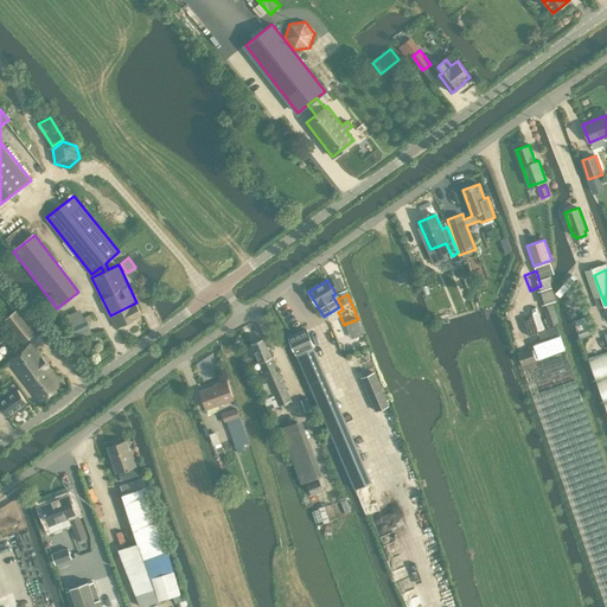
[(583,300),(568,305),(586,356),(606,347),(606,337),(598,342),(593,330),(601,327),(596,313),(588,315),(583,300)]
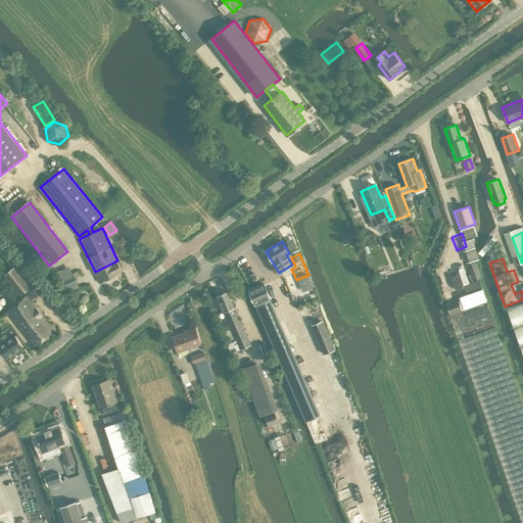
[(117,260),(95,272),(99,282),(123,271),(117,260)]
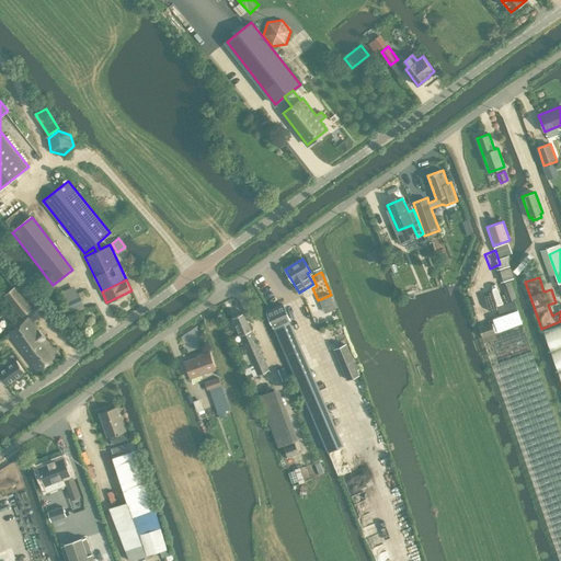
[(502,284),(508,301),(516,298),(511,282),(502,284)]
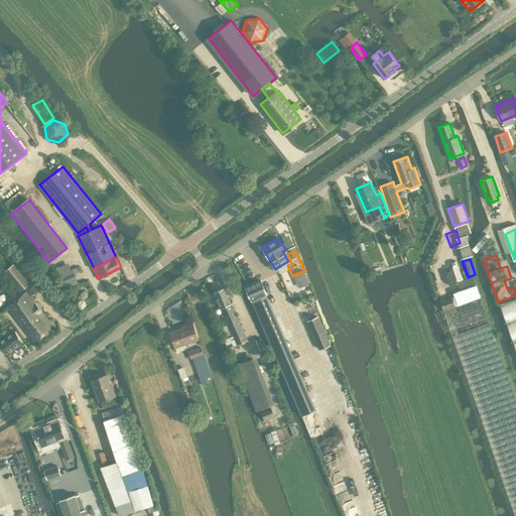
[(14,264),(4,272),(19,290),(29,283),(14,264)]
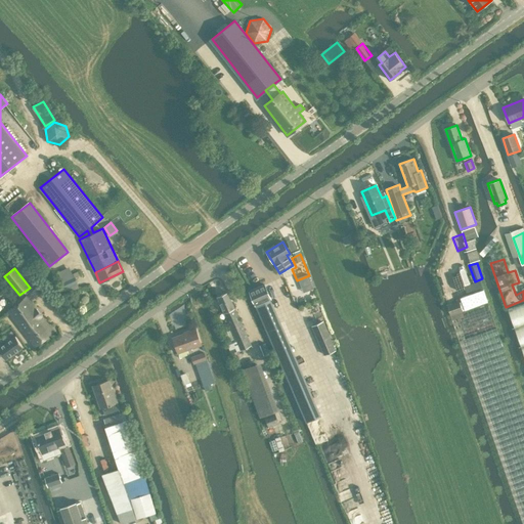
[(78,284),(75,276),(62,282),(64,289),(78,284)]
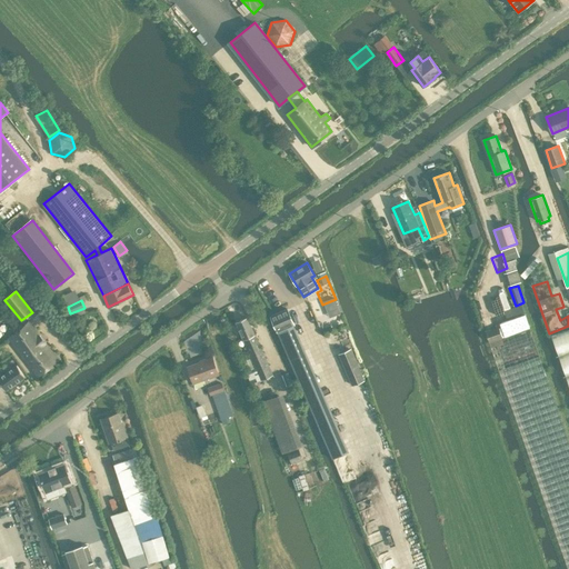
[(525,313),(521,305),(505,311),(507,320),(525,313)]
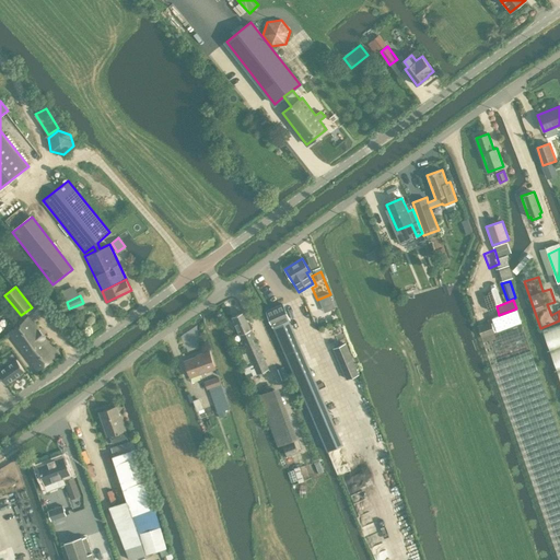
[(267,311),(283,351),(286,356),(294,375),(294,376),(311,370),(311,369),(300,345),(282,304),(267,311)]
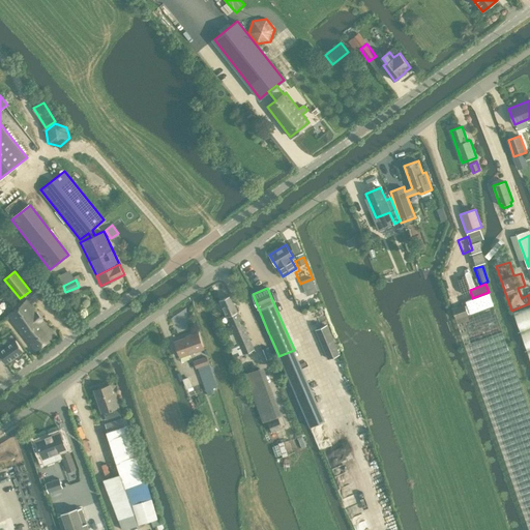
[(231,347),(235,357),(254,349),(237,311),(231,295),(221,300),(224,310),(239,344),(231,347)]
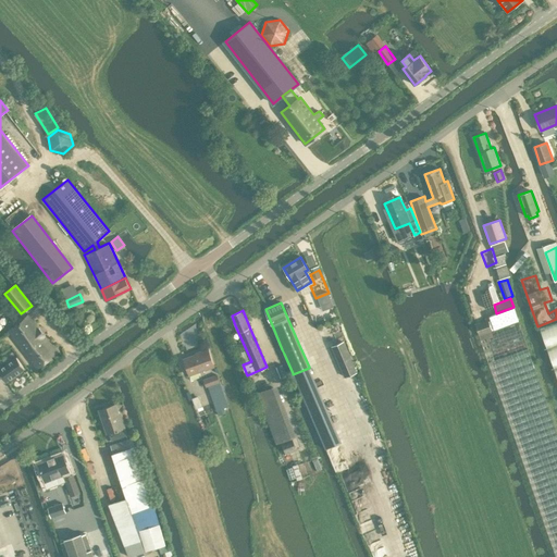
[(38,368),(59,351),(29,314),(19,323),(9,331),(38,368)]
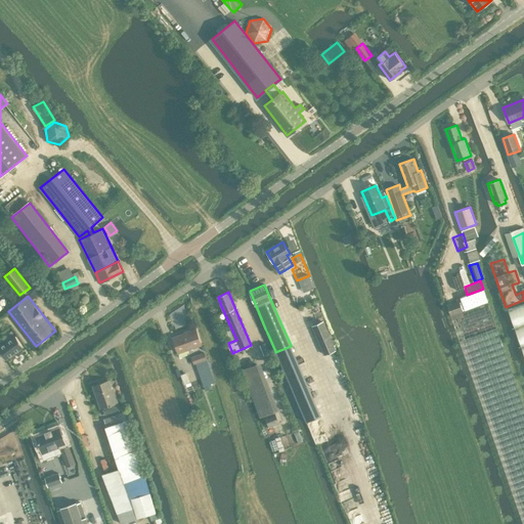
[(450,315),(462,311),(459,301),(447,305),(450,315)]
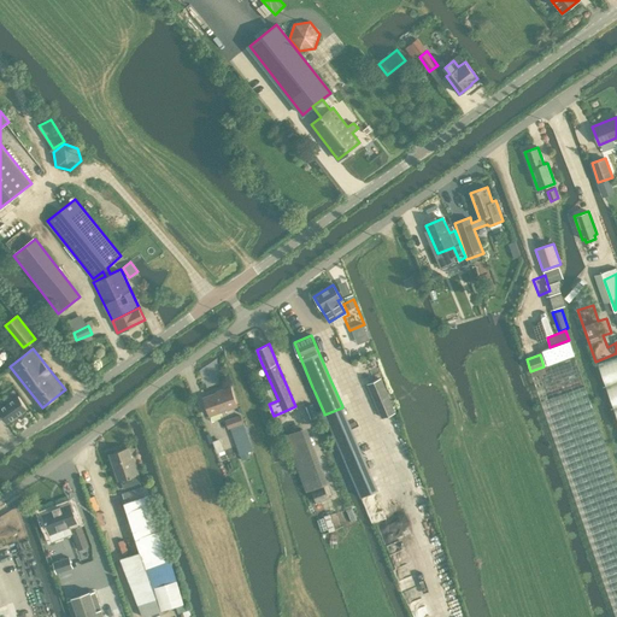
[(530,371),(613,616),(616,616),(616,479),(575,357),(530,371)]
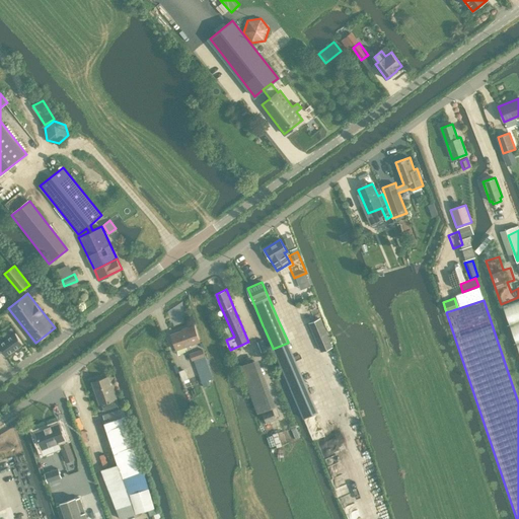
[(518,300),(502,306),(518,355),(518,300)]
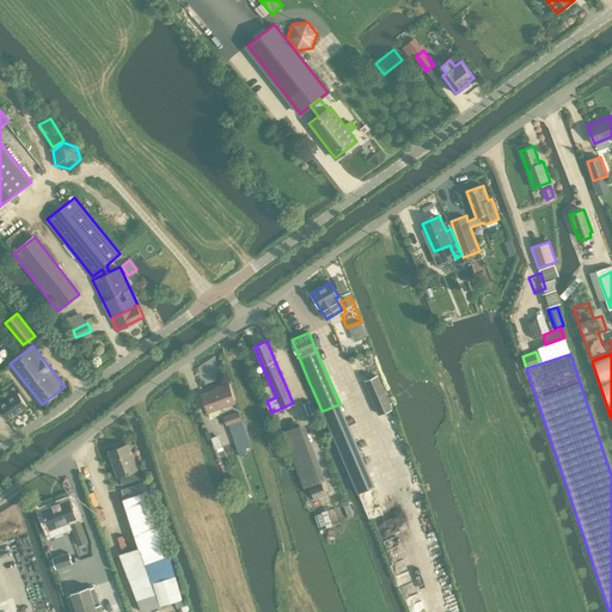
[(378,375),(365,381),(379,414),(392,409),(378,375)]
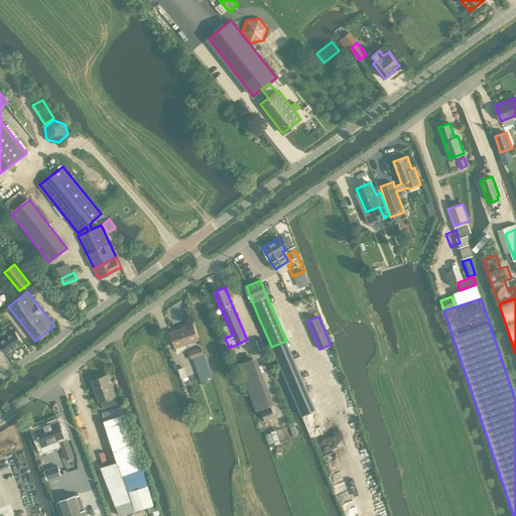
[(169,333),(175,348),(199,340),(192,324),(179,328),(179,329),(169,333)]
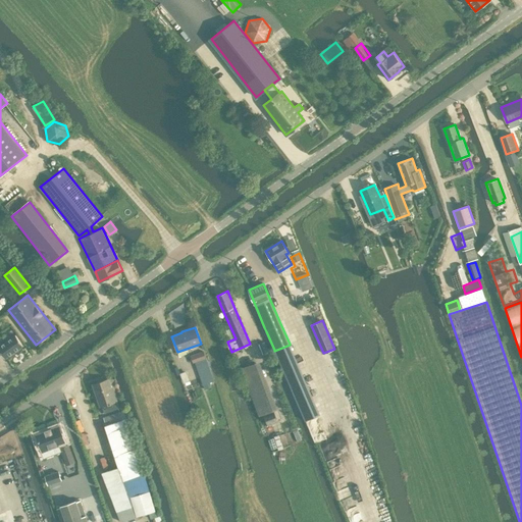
[(23,346),(15,334),(0,345),(0,352),(4,359),(23,346)]
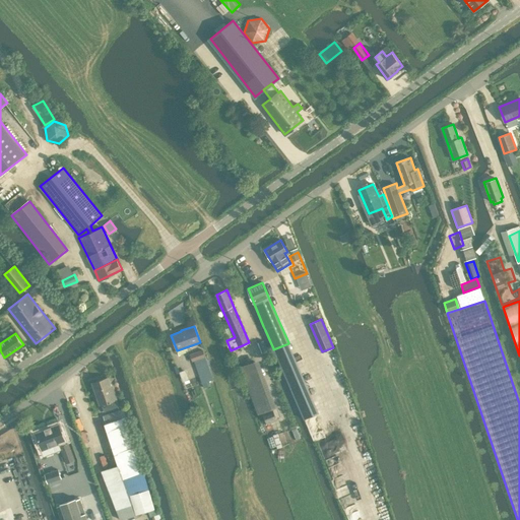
[(268,353),(264,343),(263,340),(258,342),(263,355),(268,353)]
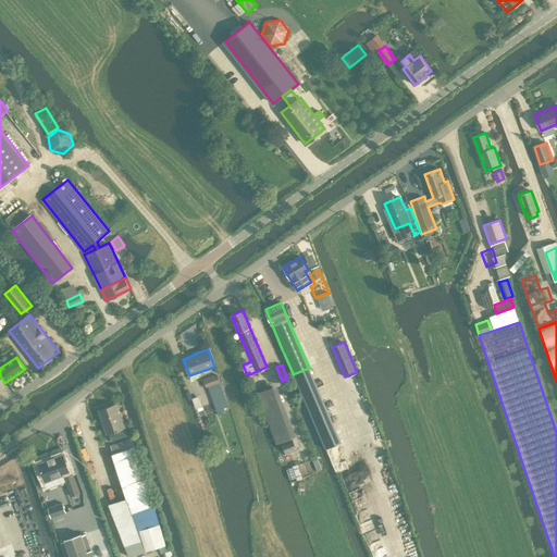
[(203,379),(207,387),(220,382),(218,374),(203,379)]
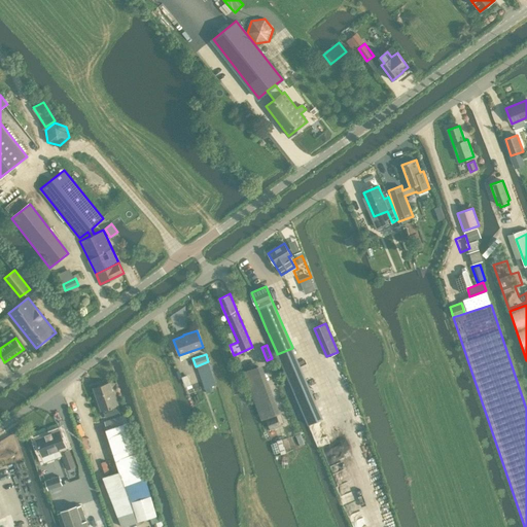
[(243,372),(255,402),(261,419),(276,414),(257,366),(243,372)]
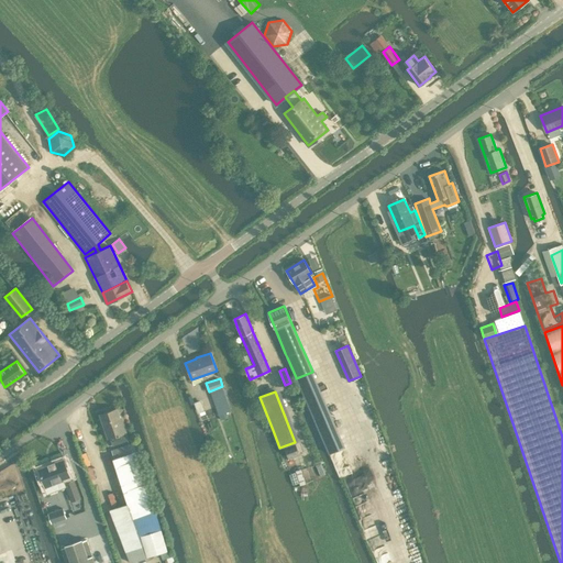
[(109,438),(110,438),(112,445),(129,440),(127,432),(121,418),(120,418),(117,408),(100,415),(109,438)]
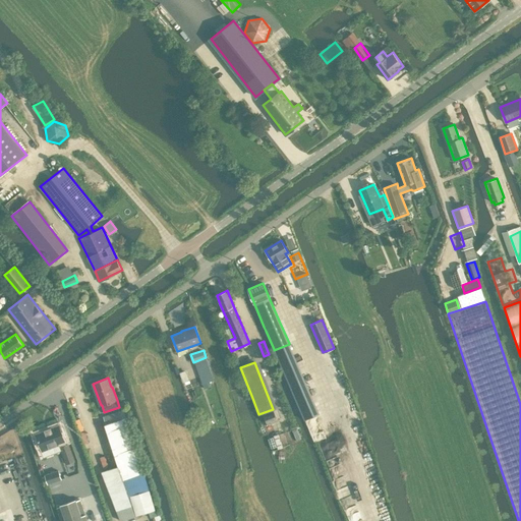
[(103,471),(106,481),(119,520),(120,520),(156,509),(150,491),(139,459),(141,459),(127,417),(124,409),(103,416),(119,465),(103,471)]
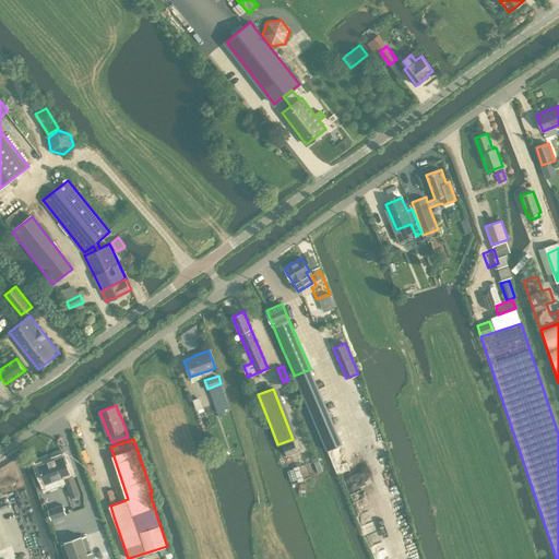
[(293,440),(282,444),(286,455),(297,452),(293,440)]
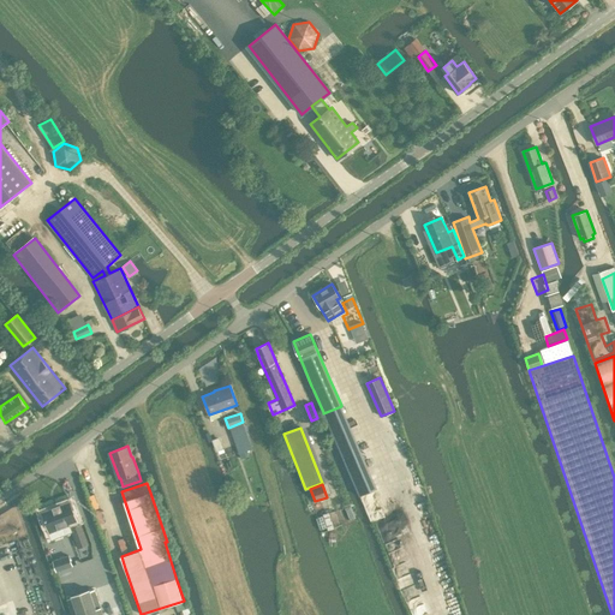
[(42,511),(49,532),(77,521),(70,501),(42,511)]
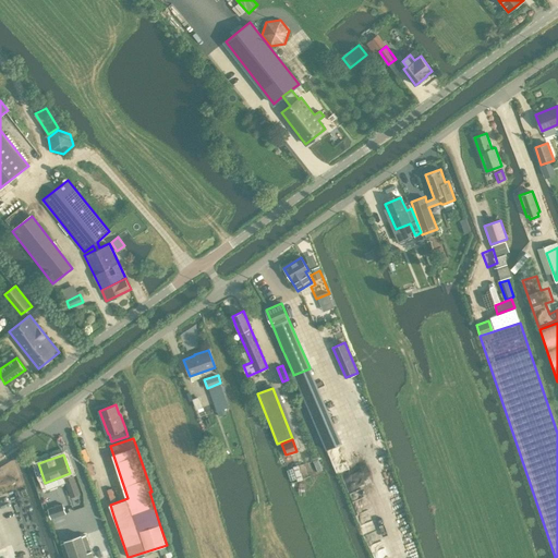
[(74,475),(64,480),(71,497),(81,494),(74,475)]
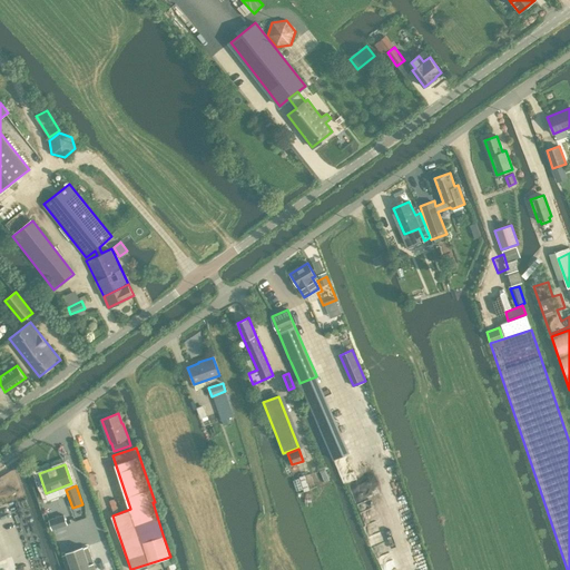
[(64,514),(49,520),(51,529),(67,523),(64,514)]
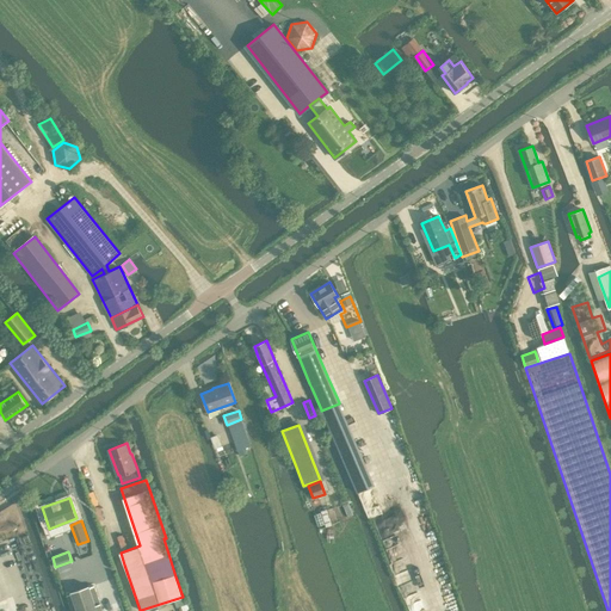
[(72,610),(103,610),(94,585),(67,594),(72,610)]
